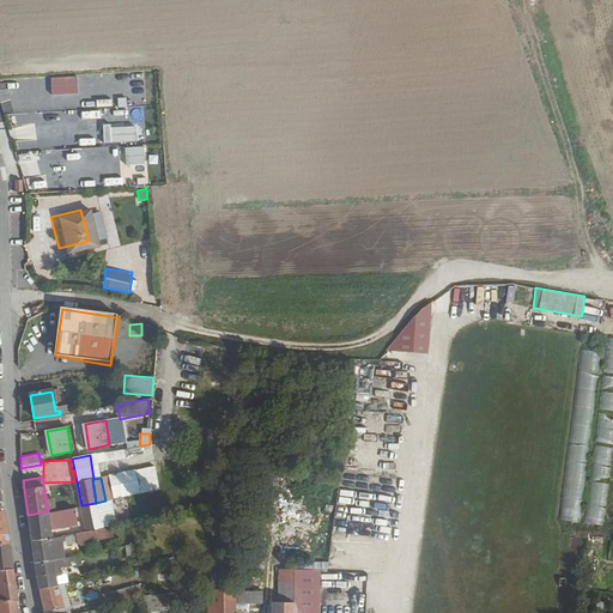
[(82,505),(86,529),(99,527),(101,527),(97,509),(96,503),(82,505)]
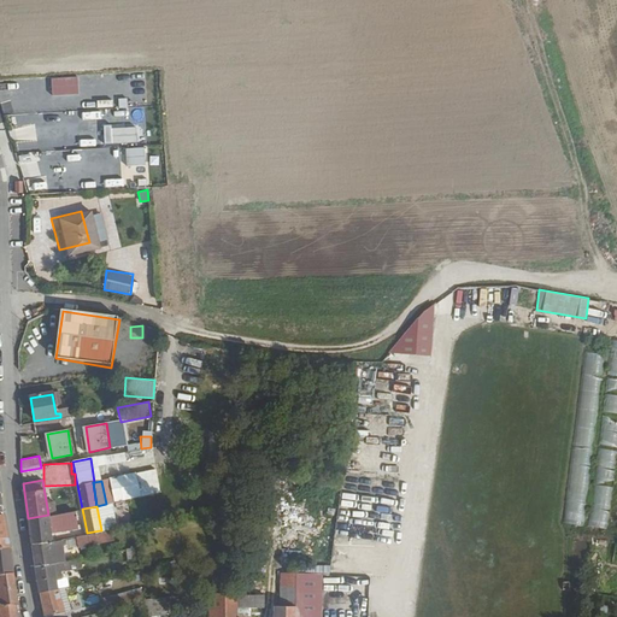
[(74,510),(48,515),(51,530),(76,527),(74,510)]
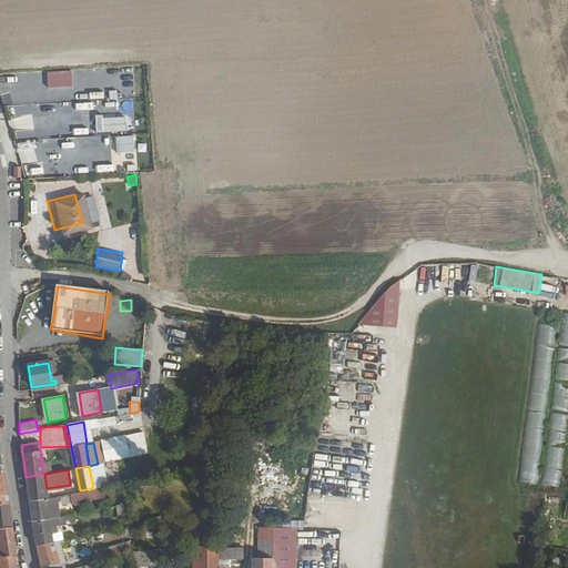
[(26,477),(28,499),(48,496),(47,488),(44,474),(26,477)]
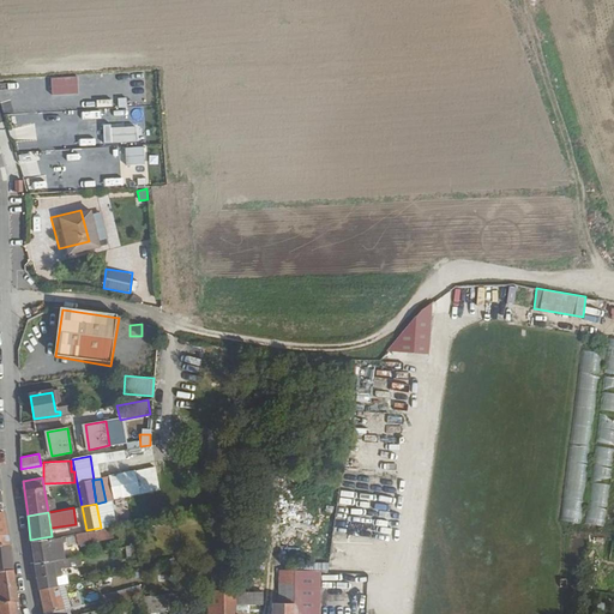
[(58,535),(60,543),(101,536),(100,528),(86,530),(58,535)]
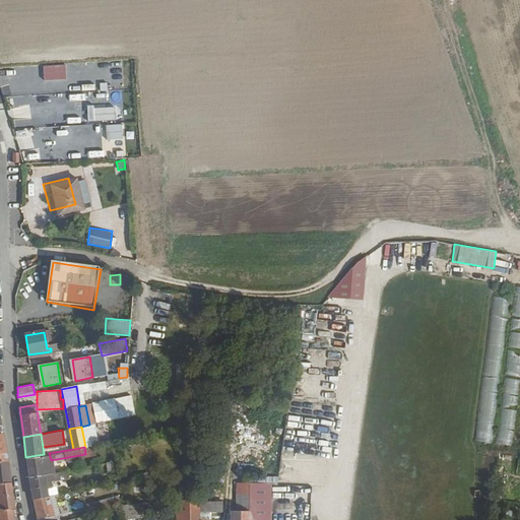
[(25,457),(28,477),(44,474),(42,462),(47,461),(46,454),(44,454),(25,457)]
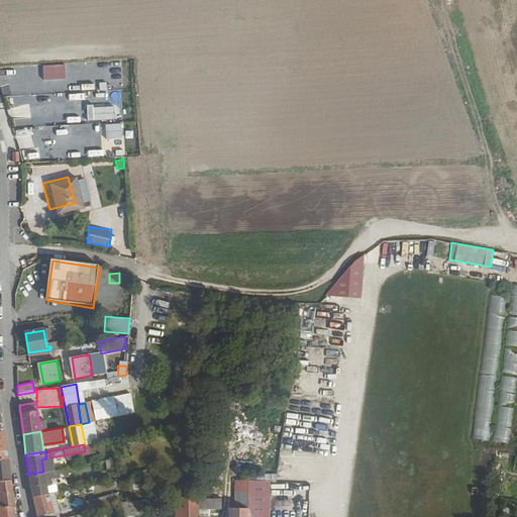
[(0,461),(0,483),(11,482),(8,461),(0,461)]
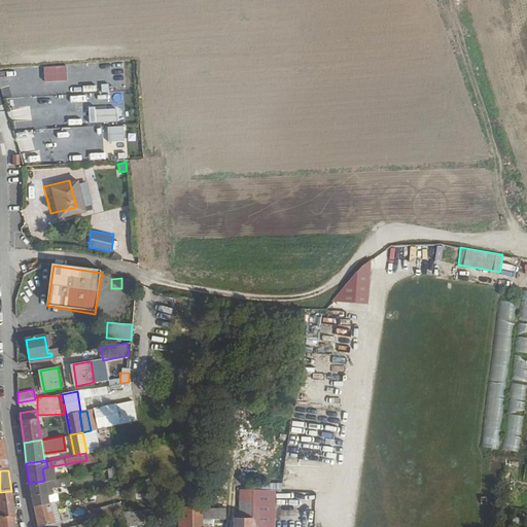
[(55,479),(59,500),(69,499),(65,478),(55,479)]
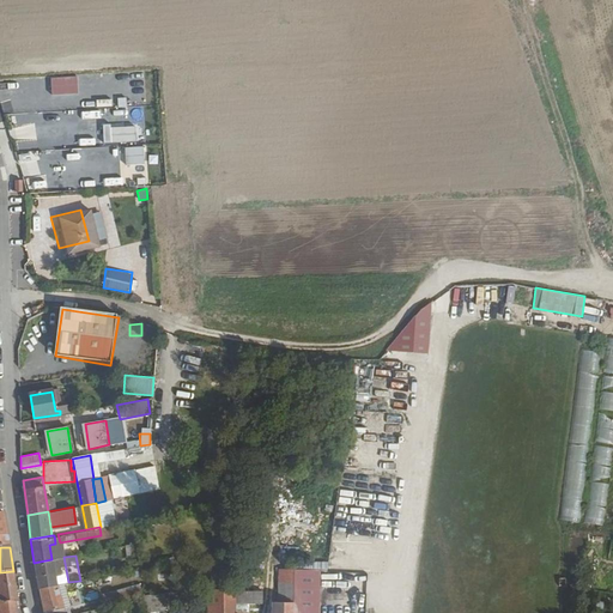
[(34,563),(40,588),(58,584),(55,572),(61,571),(59,558),(52,559),(34,563)]
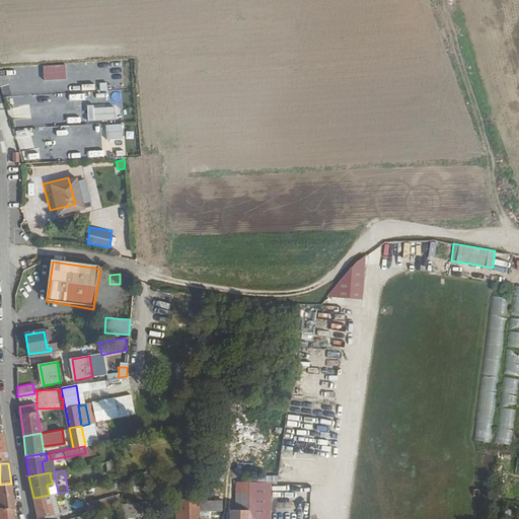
[(249,477),(249,483),(238,483),(237,507),(230,507),(229,512),(233,512),(232,518),(250,518),(250,484),(273,484),(278,484),(279,477),(249,477)]
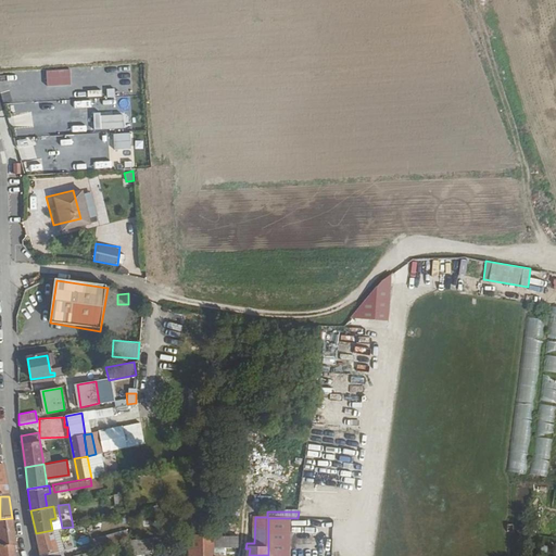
[(0,530),(13,530),(12,518),(0,519),(0,530)]
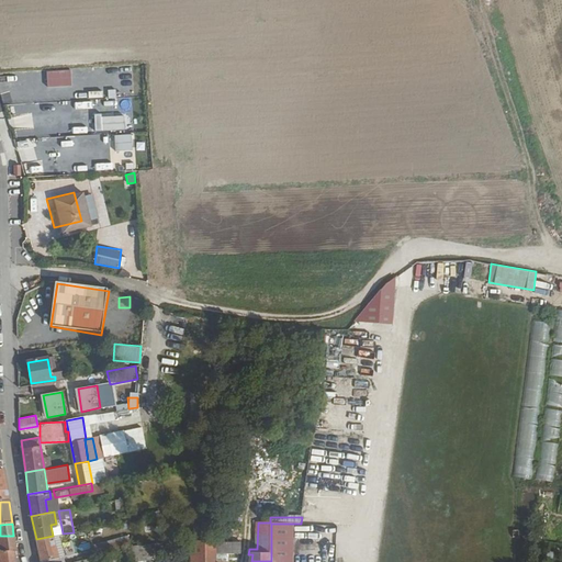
[(271,524),(271,561),(293,561),(295,524),(271,524)]
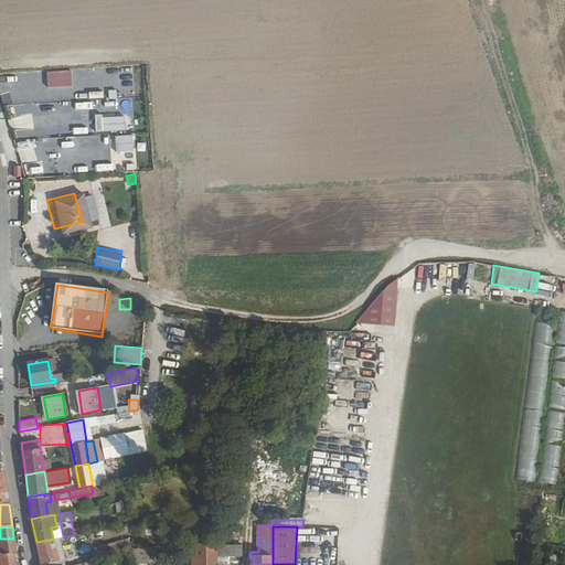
[(92,548),(93,551),(96,561),(134,551),(132,536),(92,548)]
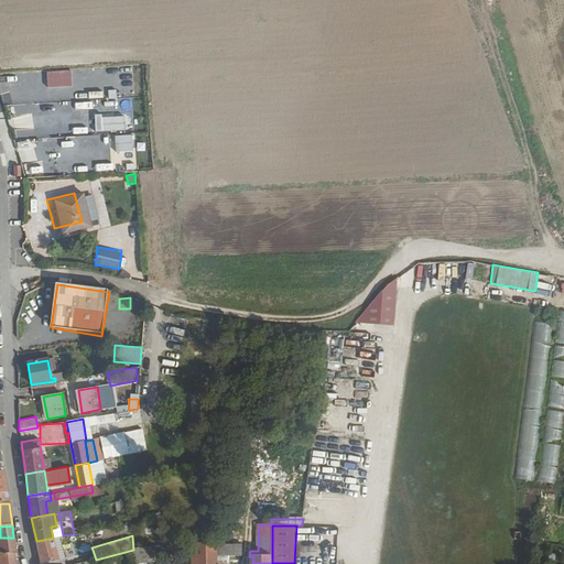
[(0,538),(0,552),(14,554),(15,554),(13,538),(0,538)]
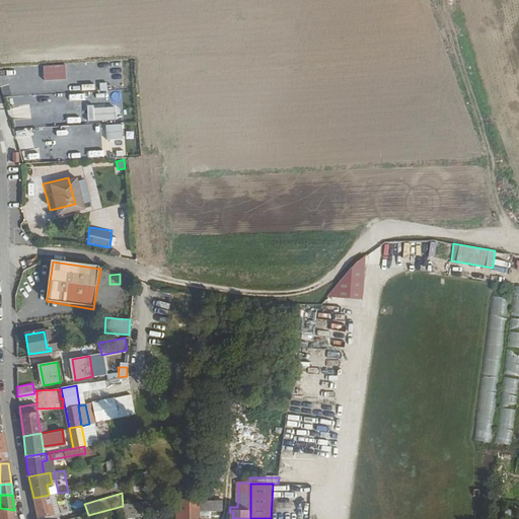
[(33,498),(36,518),(63,518),(61,513),(58,514),(56,508),(52,509),(49,495),(33,498)]
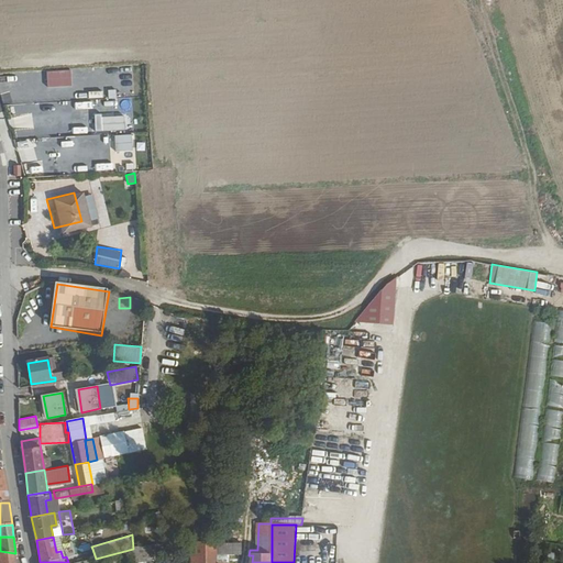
[(194,558),(192,562),(227,562),(227,555),(244,554),(244,543),(218,543),(219,541),(217,542),(194,541),(194,542),(194,558)]
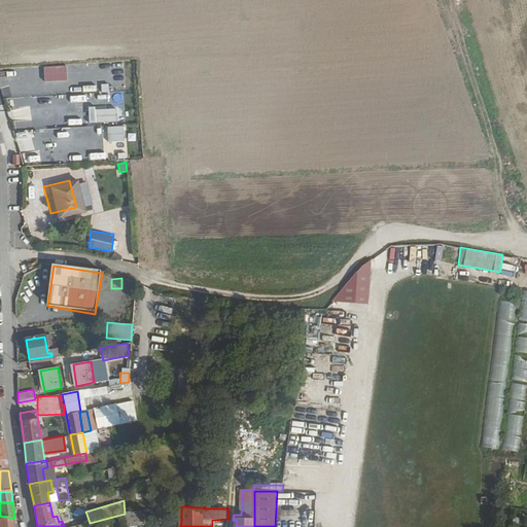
[(0,526),(14,526),(13,518),(0,516),(0,526)]
